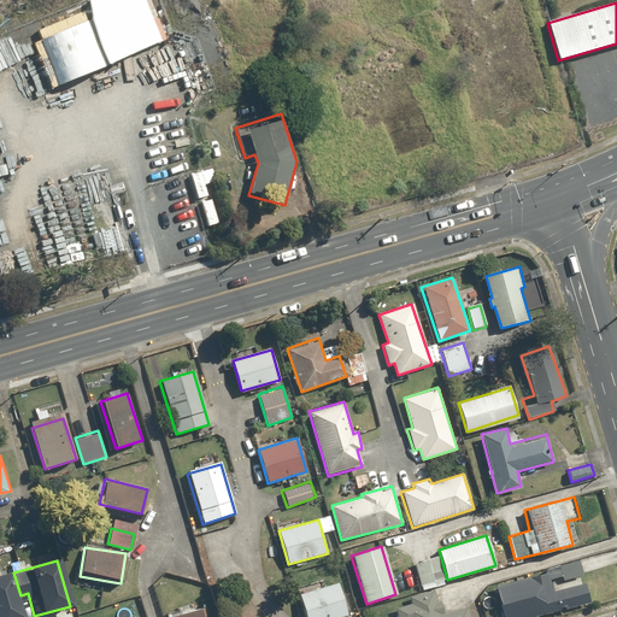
[(432,560),(416,564),(422,586),(438,581),(432,560)]
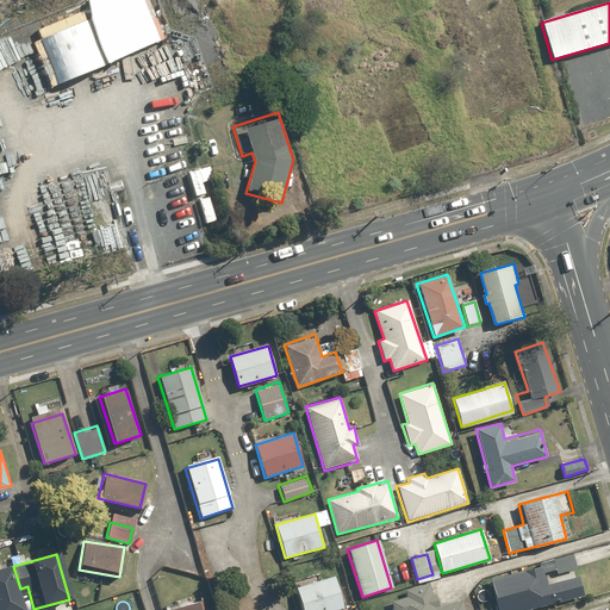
[(573,555),(552,559),(555,576),(577,572),(573,555)]
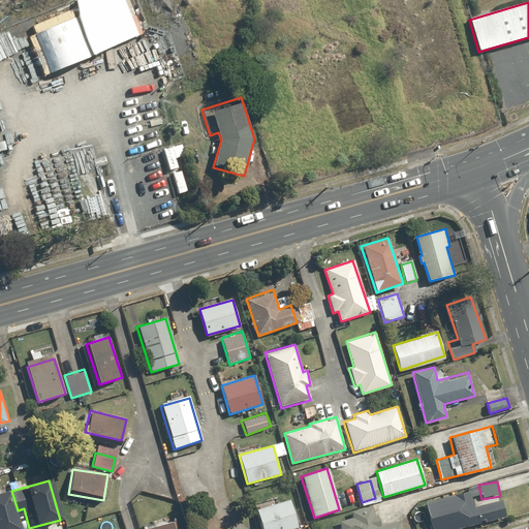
[(473,508),(469,491),(424,501),(430,528),(458,528),(505,518),(501,501),(473,508)]
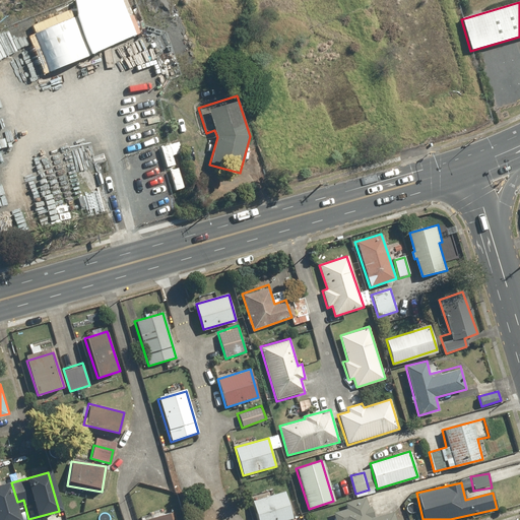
[(15,519),(6,483),(0,484),(0,519),(15,519)]
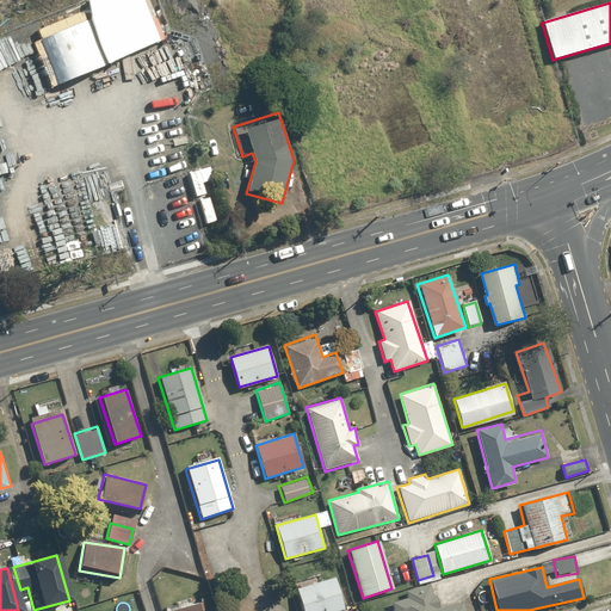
[(333,574),(294,586),(301,610),(332,610),(344,608),(333,574)]
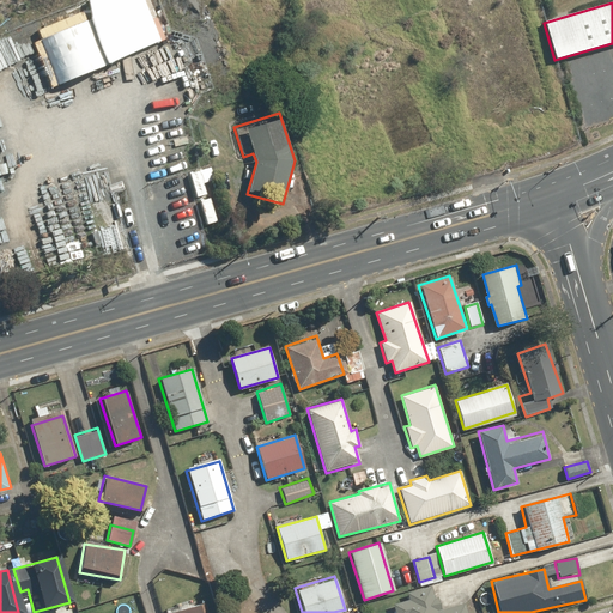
[(432,586),(405,593),(407,600),(392,604),(394,612),(466,612),(465,604),(441,611),(437,596),(436,596),(432,586)]
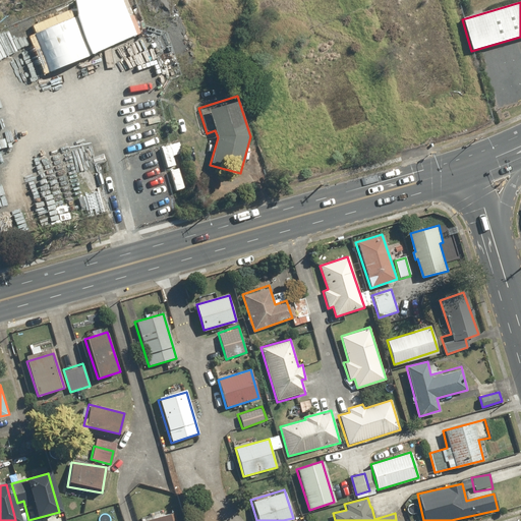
[(176,520),(174,512),(147,519),(147,520),(176,520)]
